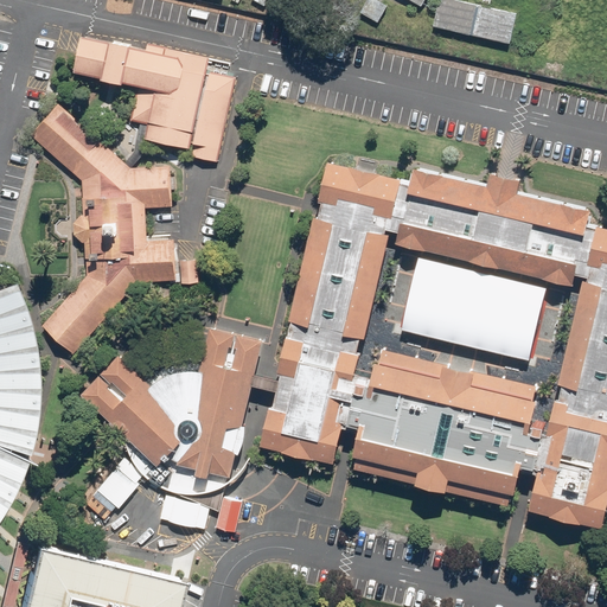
[(390,0),(368,0),(362,11),(379,20),(390,0)]
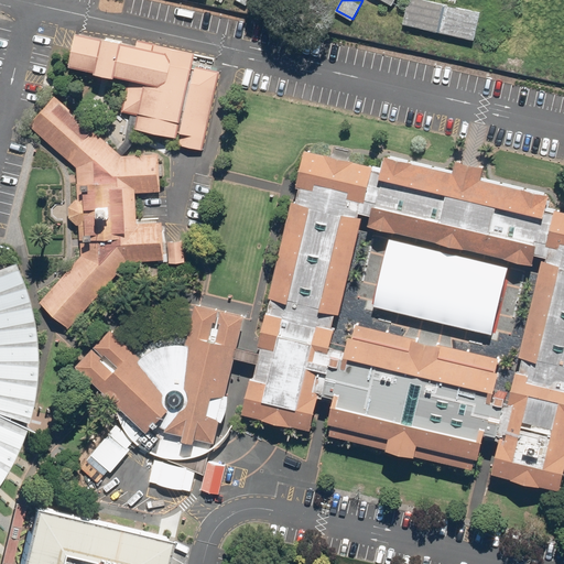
[(480,11),(430,0),(409,0),(404,23),(475,39),(480,11)]
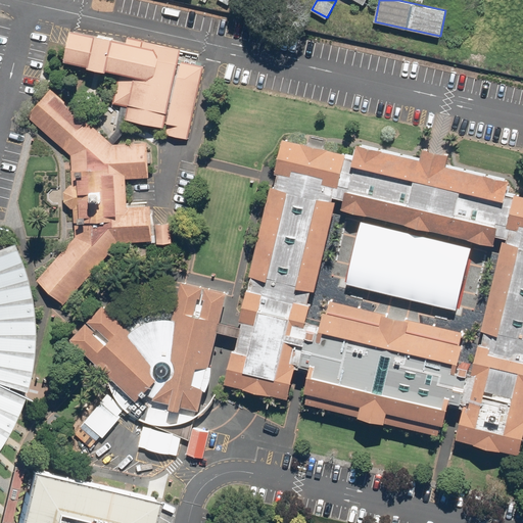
[(107,37),(75,30),(67,61),(137,76),(128,119),(169,128),(168,135),(187,139),(201,74),(203,67),(180,62),(183,48),(128,36),(127,41),(107,37)]
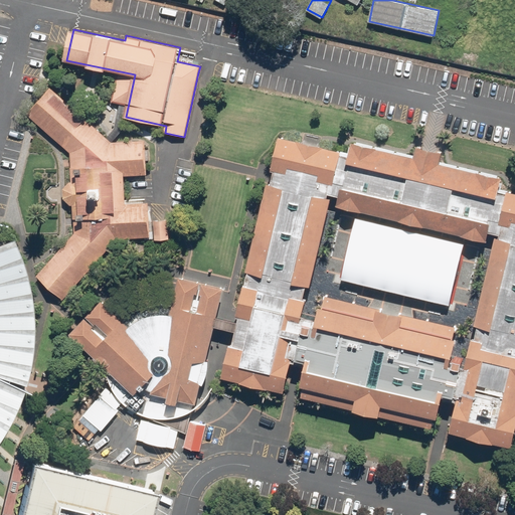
[(39,276),(64,298),(118,237),(149,236),(148,203),(128,204),(125,174),(147,174),(146,140),(114,142),(52,86),(29,116),(71,152),(75,232),(39,276)]
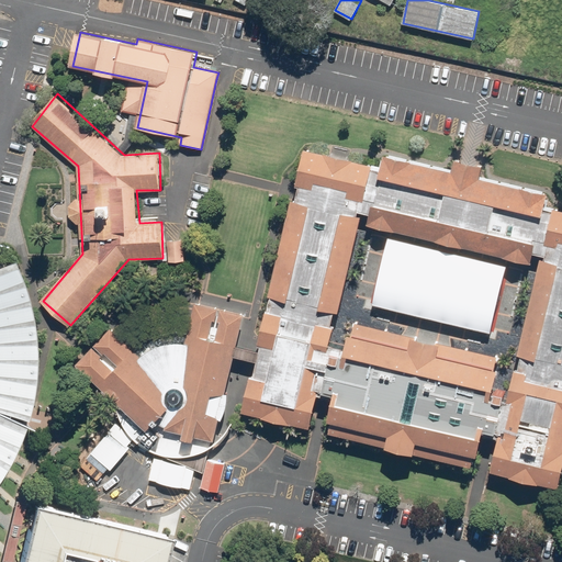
[(454,157),(452,168),(381,152),(378,163),(311,148),(250,415),(560,485),(561,473),(561,206),(546,203),(549,191),(480,176),(483,164),(454,157)]
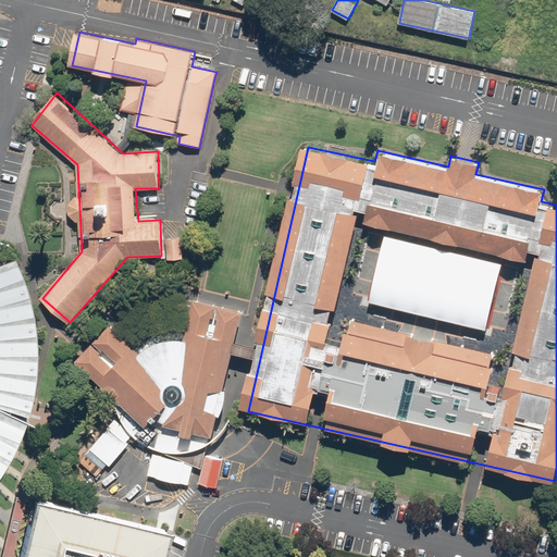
[(186,260),(185,235),(170,236),(171,260),(186,260)]
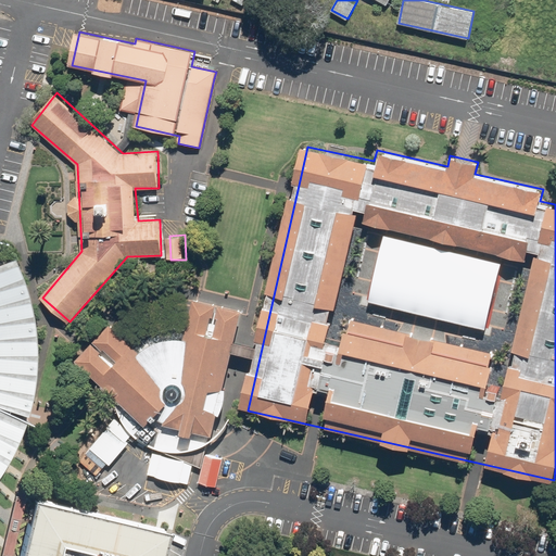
[(0,474),(10,462),(26,427),(36,393),(39,358),(36,311),(30,288),(21,265),(16,256),(0,264),(0,474)]
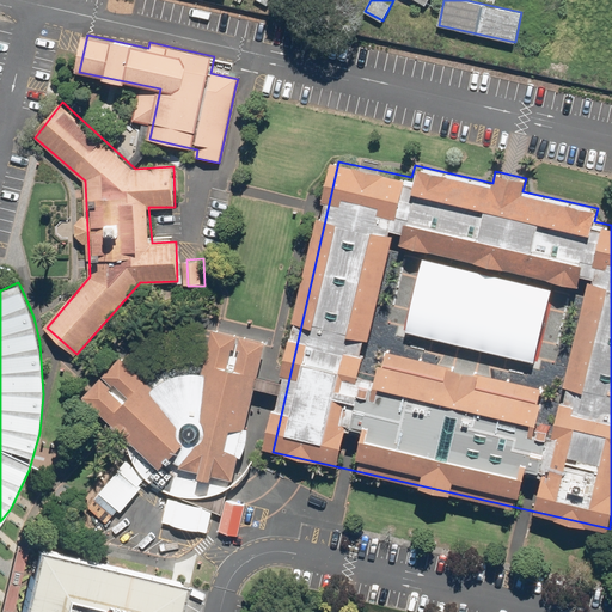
[(123,354),(85,398),(128,432),(127,436),(127,446),(129,457),(133,464),(140,472),(146,478),(154,484),(167,491),(178,495),(195,497),(208,496),(220,493),(228,488),(234,483),(243,478),(249,470),(256,460),(244,453),(251,423),(269,342),(216,329),(208,371),(201,371),(191,372),(184,373),(175,374),(166,379),(158,386),(123,354)]
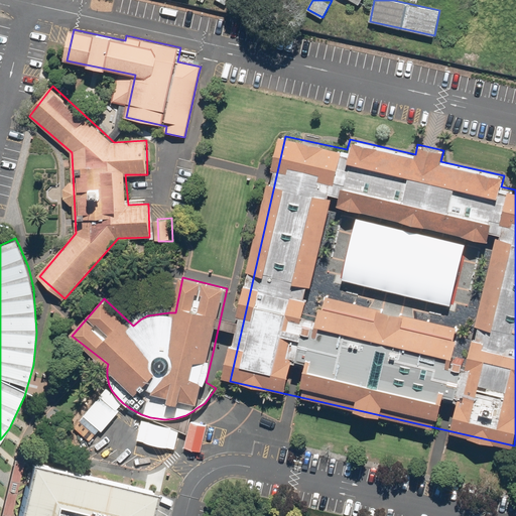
[(207,426),(189,422),(183,447),(202,452),(207,426)]
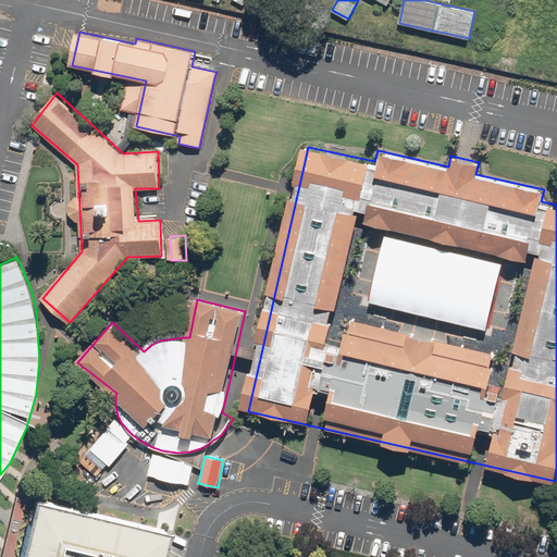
[(157,556),(164,528),(39,499),(25,556),(157,556)]
